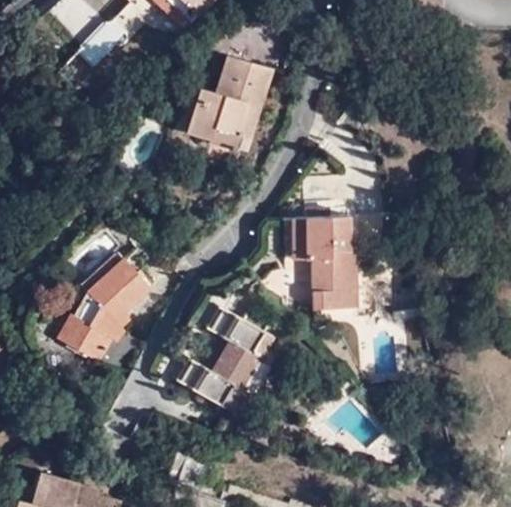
[(0,0),(0,9),(10,0),(0,0)]
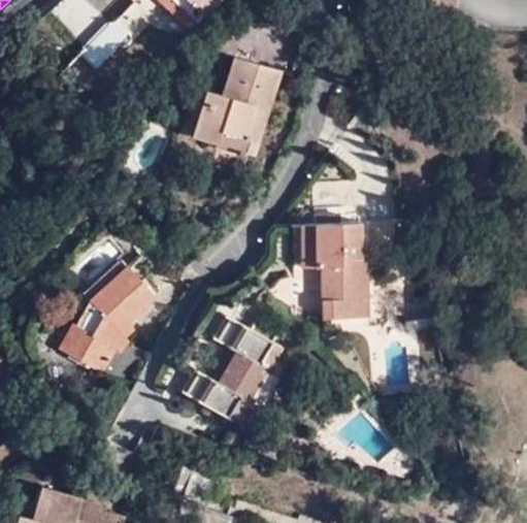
[(160,0),(142,0),(138,5),(123,21),(170,34),(182,22),(194,33),(208,19),(195,6),(200,0),(217,0),(222,4),(226,0),(186,0),(187,0),(174,13),(160,0)]
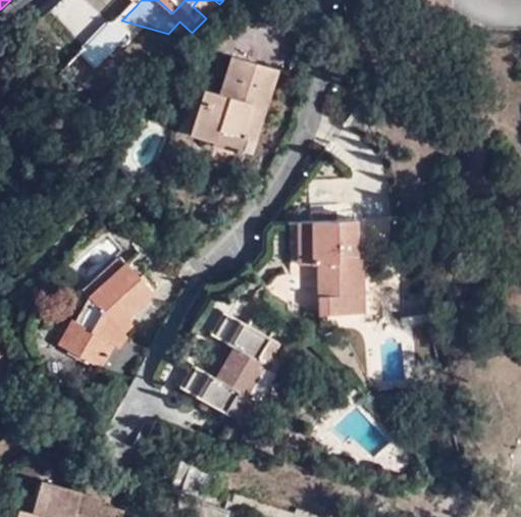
[(184,0),(158,0),(172,13),(185,0),(184,0)]
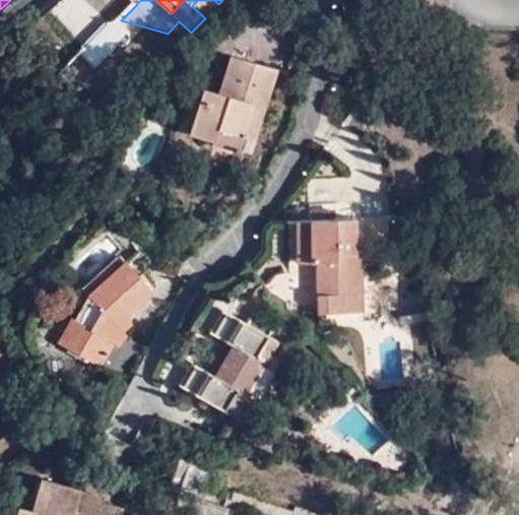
[(197,0),(192,6),(205,18),(218,4),(213,0),(197,0)]
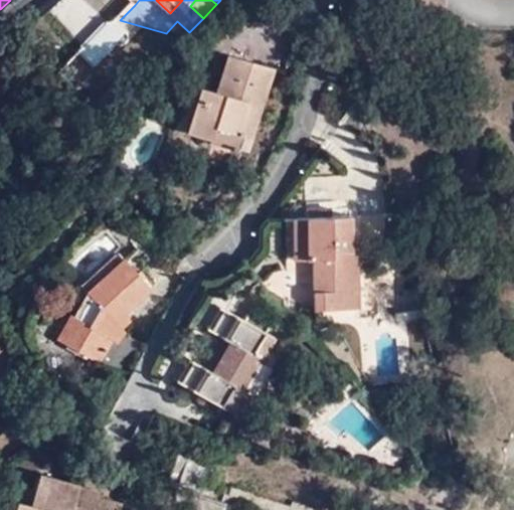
[(217,134),(252,144),(275,73),(228,61),(218,98),(202,94),(189,139),(213,146),(217,134)]
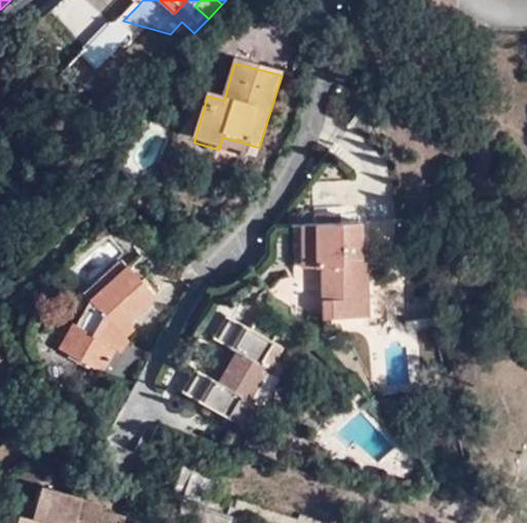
[(255,163),(259,148),(223,137),(219,150),(240,157),(240,161),(245,164),(248,161),(255,163)]
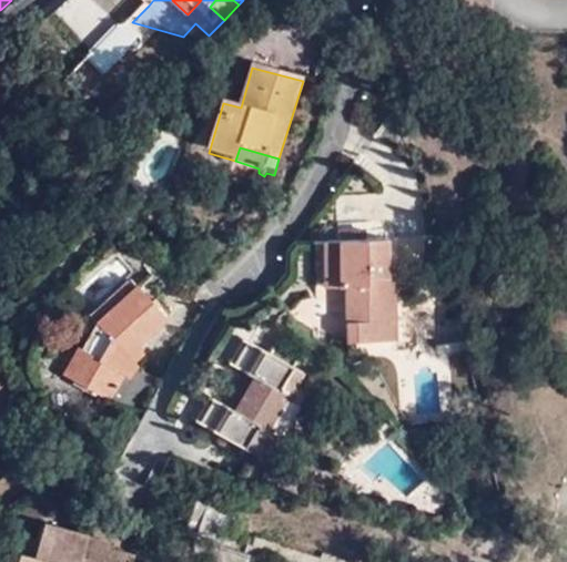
[(0,248),(12,237),(0,224),(0,248)]
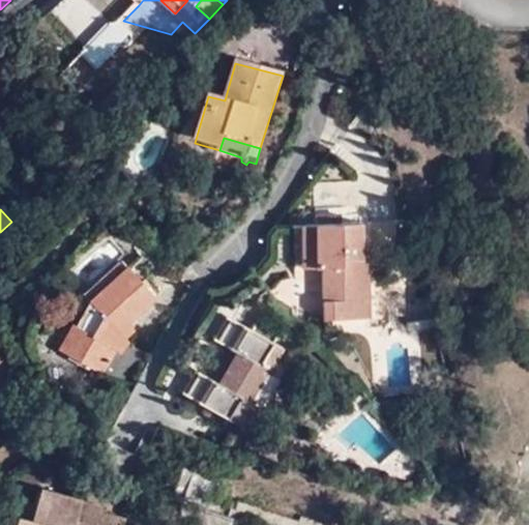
[(315,228),(317,271),(321,271),(324,323),(370,321),(366,262),(360,262),(358,226),(340,227),(339,219),(315,220),(315,228)]
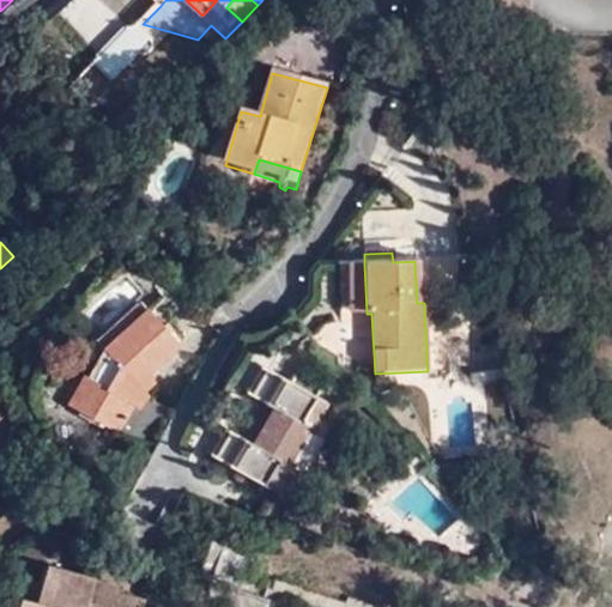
[(339,265),(343,315),(367,314),(364,263),(339,265)]
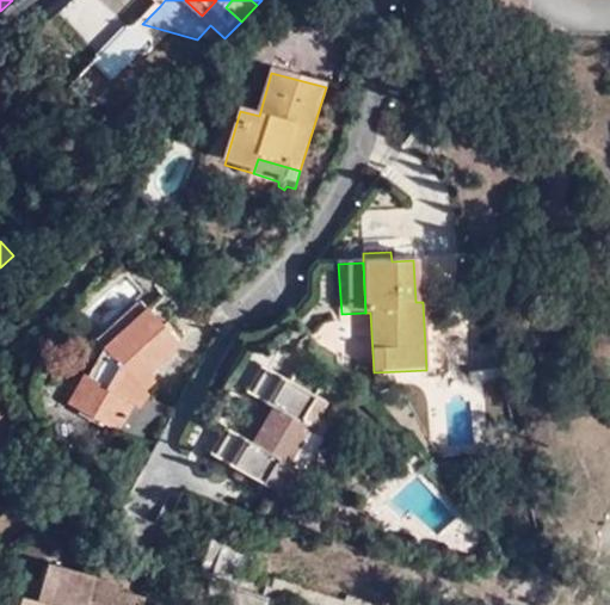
[(135,383),(146,374),(179,343),(146,307),(104,345),(106,347),(87,376),(79,371),(62,401),(146,452),(168,414),(148,401),(142,393),(135,383)]
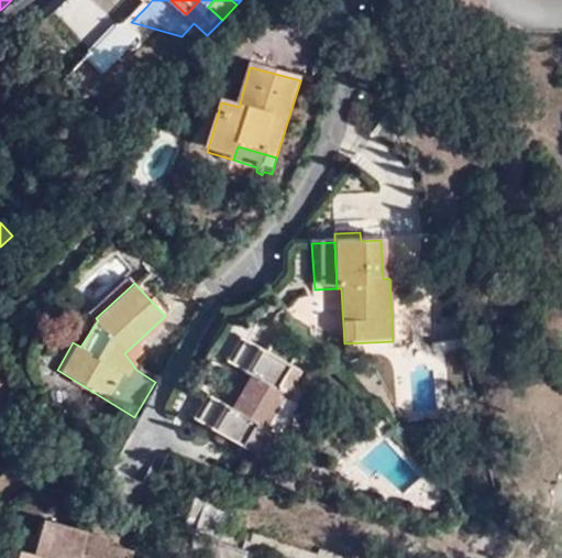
[(230,363),(244,338),(237,334),(222,359),(230,363)]
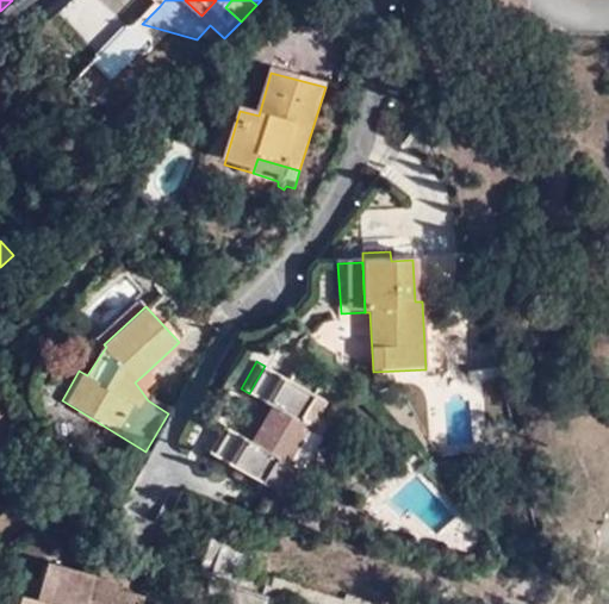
[(324,399),(265,366),(249,393),(266,403),(246,440),(229,430),(215,456),(274,490),(287,465),(324,399)]
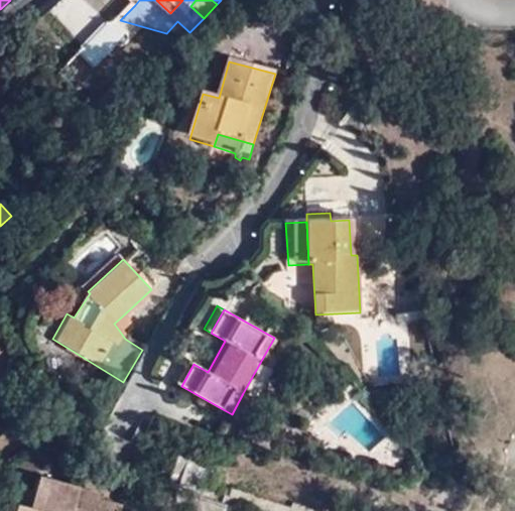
[(130,324),(123,315),(114,324),(120,332),(130,324)]
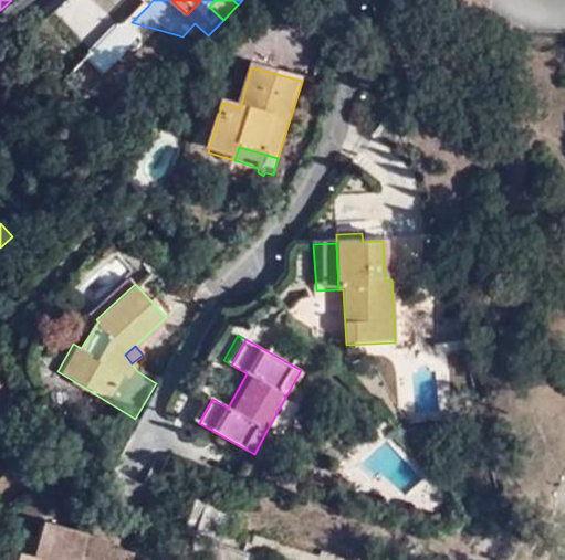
[(0,394),(10,387),(0,372),(0,394)]
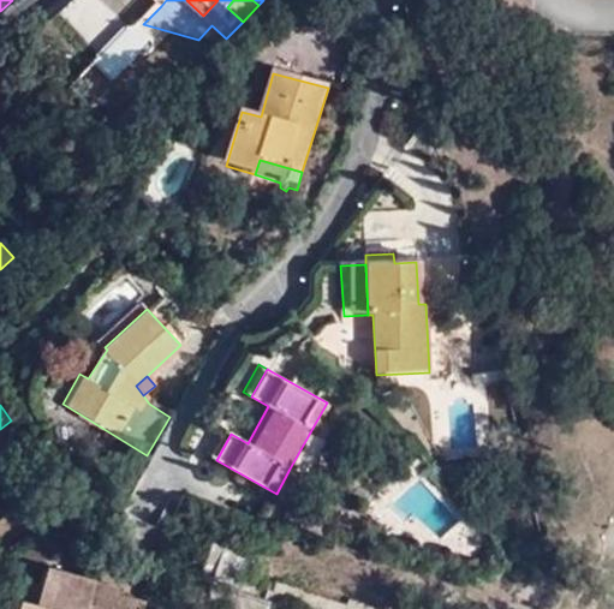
[(216,460),(231,434),(221,429),(207,455),(216,460)]
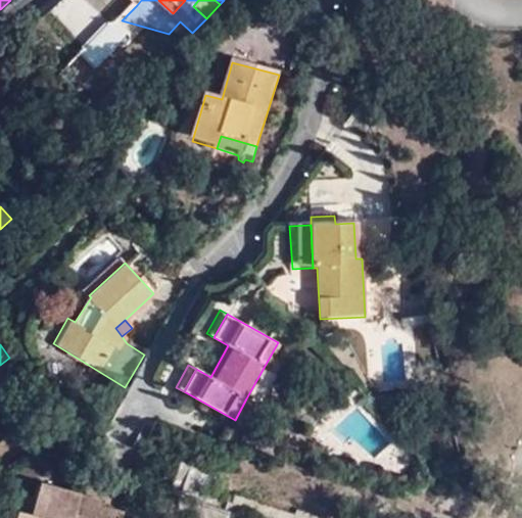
[(261,408),(246,398),(235,420),(248,428),(261,408)]
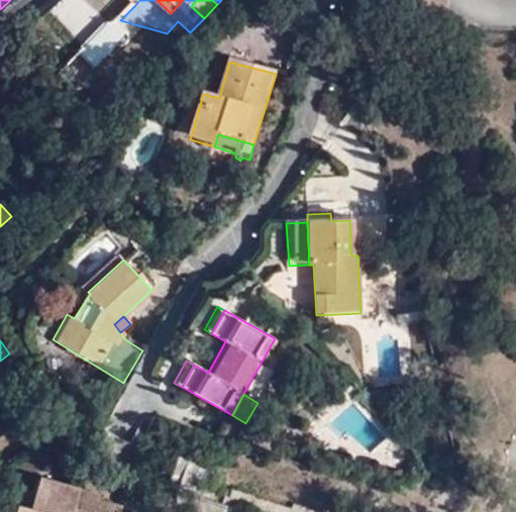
[(217,471),(191,461),(184,483),(210,492),(217,471)]
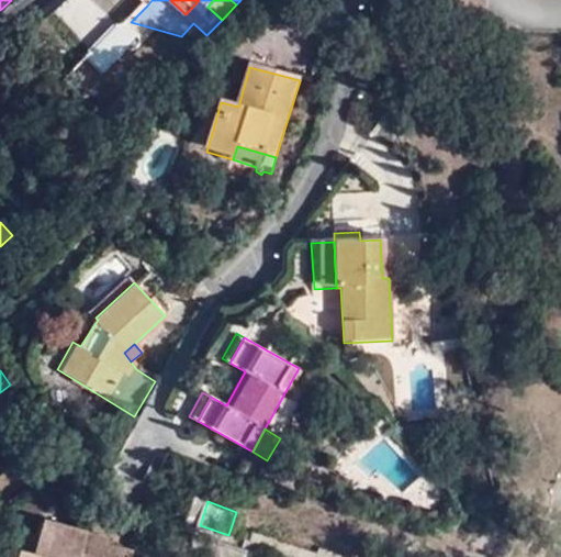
[(47,556),(78,525),(47,515),(42,535),(34,534),(31,549),(24,547),(35,556),(47,556)]
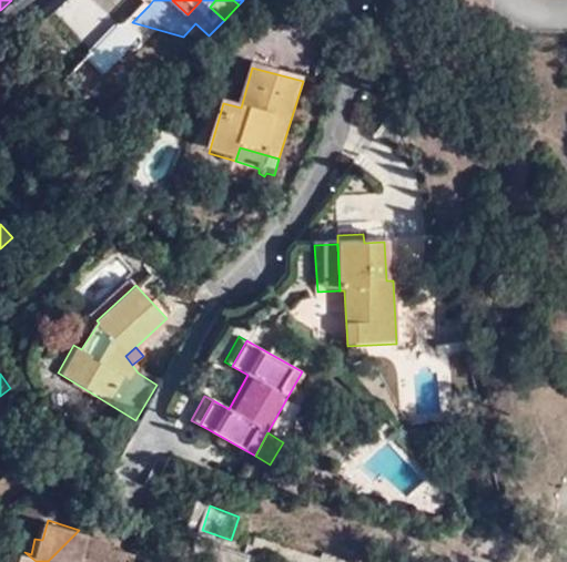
[(85,561),(93,535),(79,530),(48,561),(85,561)]
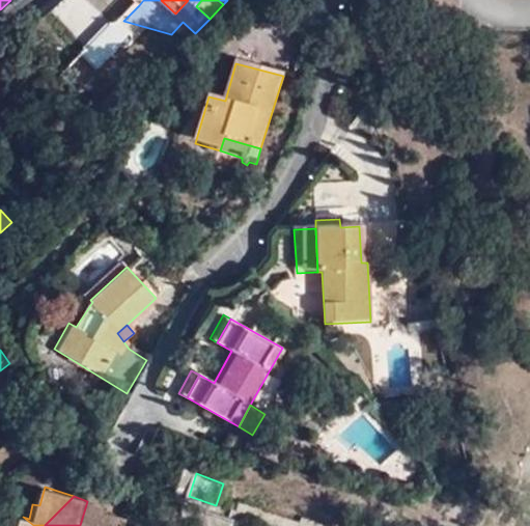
[(132,525),(134,519),(108,511),(109,507),(87,501),(80,525),(132,525)]
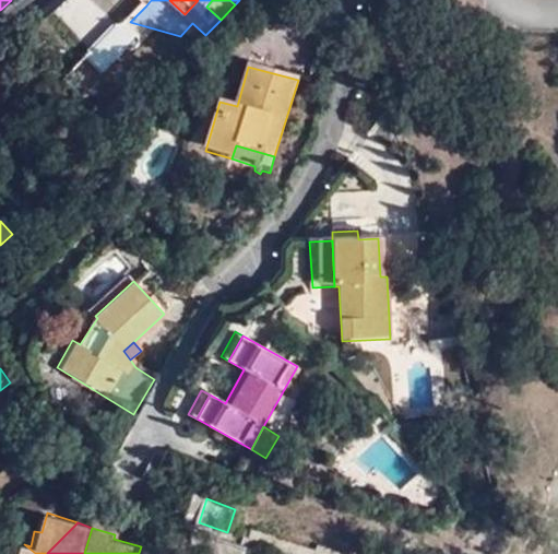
[(250,553),(250,552),(220,541),(214,553),(250,553)]
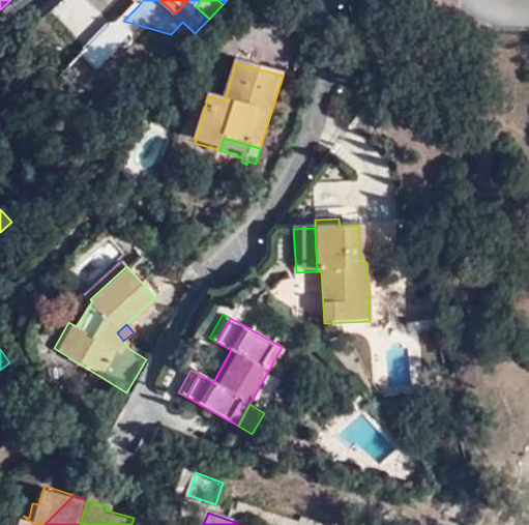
[(33,524),(23,516),(20,524),(33,524)]
